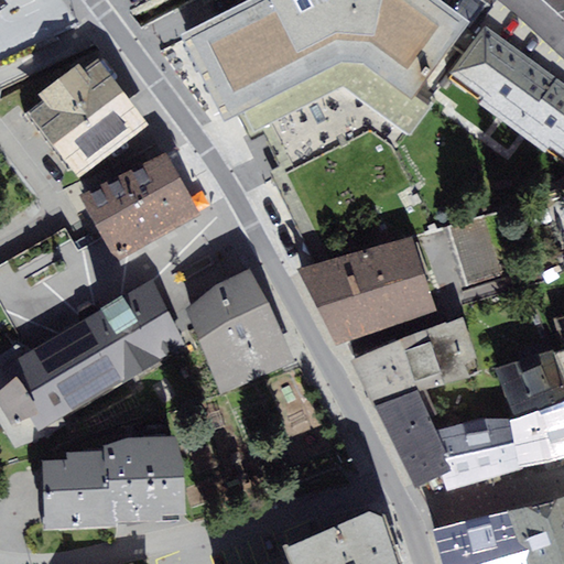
[(61,0),(0,0),(0,60),(78,22),(61,0)]
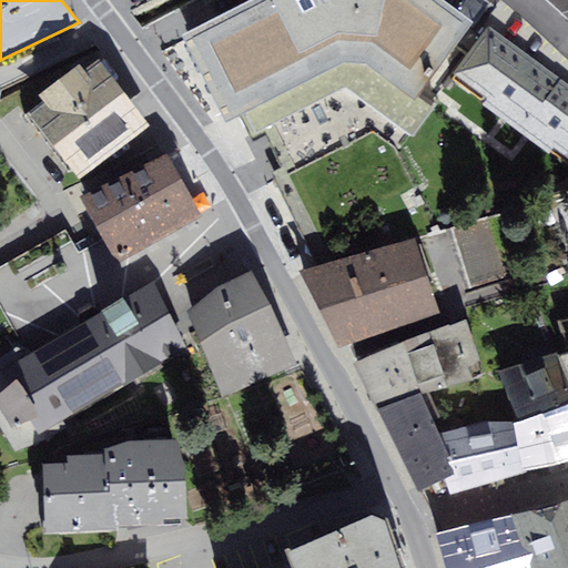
[(249,0),(183,34),(226,121),(240,115),(317,266),(415,237),(437,231),(405,150),(478,36),(468,28),(473,20),(446,0),(249,0)]
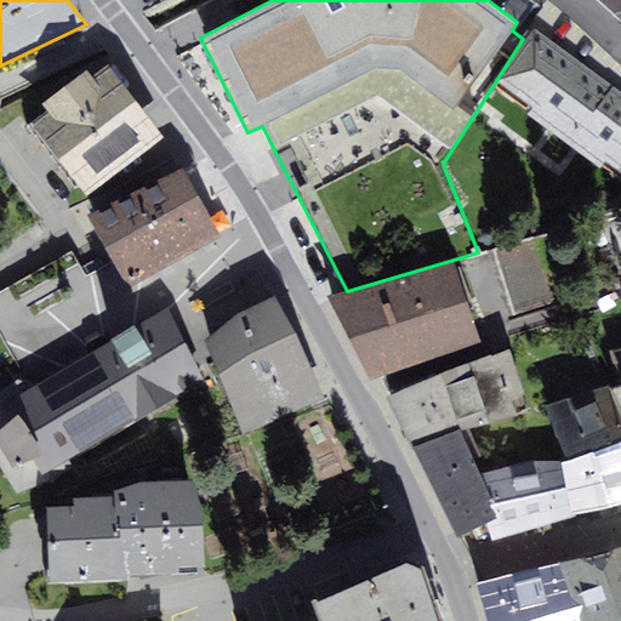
[(620,96),(534,30),(497,79),(620,171),(620,96)]
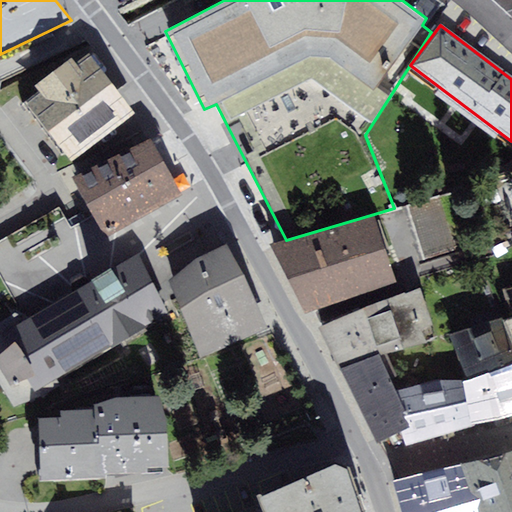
[(23,103),(72,163),(136,112),(89,52),(76,62),(72,57),(36,86),(39,90),(23,103)]
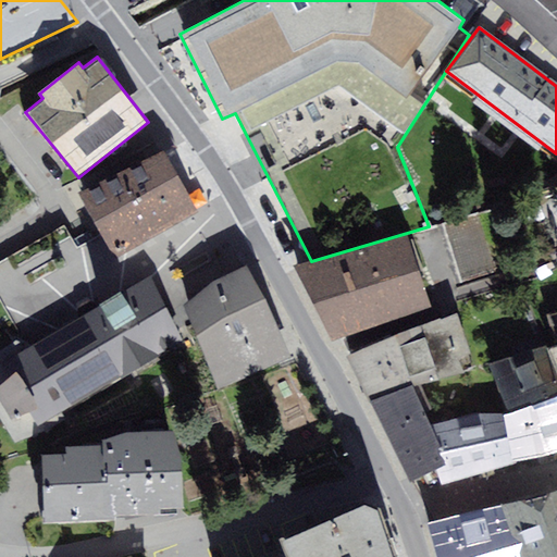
[(157,235),(199,212),(163,148),(122,171),(157,235)]
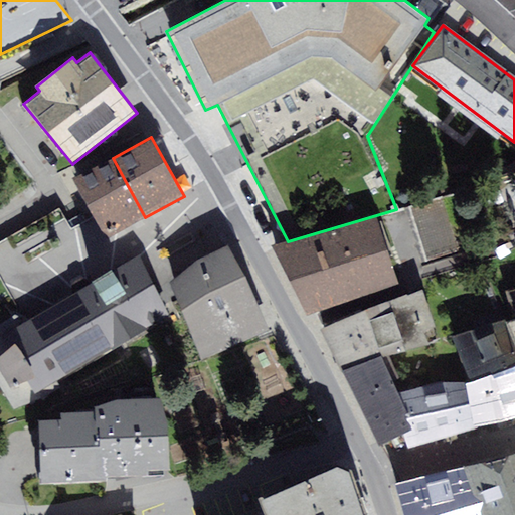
[(107,238),(145,217),(113,158),(74,179),(107,238)]
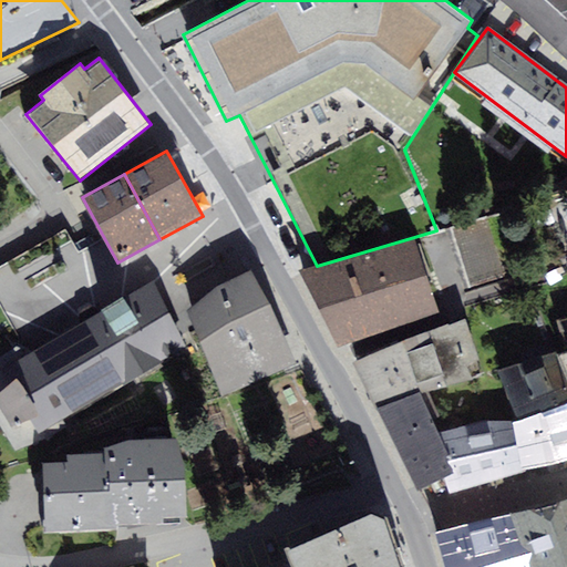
[(485,218),(452,228),(471,287),(503,276),(485,218)]
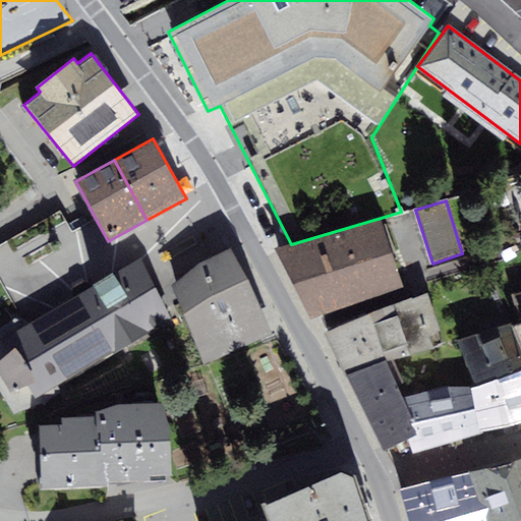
[(291,244),(276,248),(310,320),(403,287),(381,218),(291,244)]
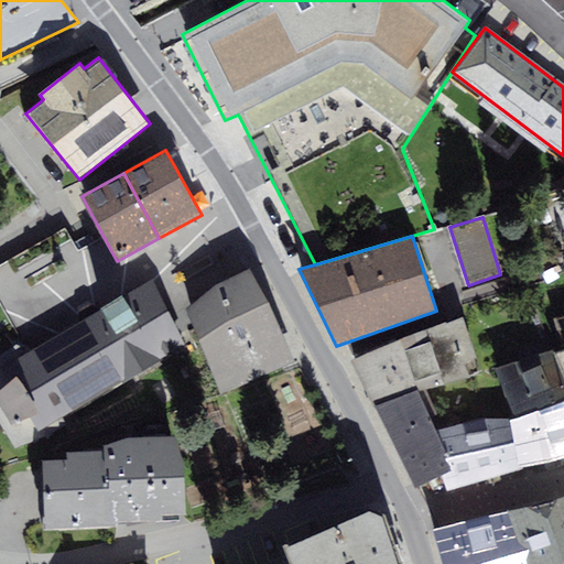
[(213,286),(187,307),(221,392),(294,361),(270,303),(250,268),(213,286)]
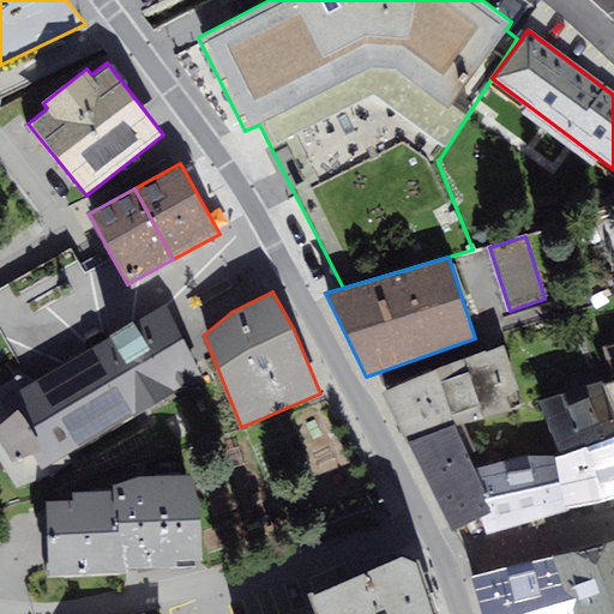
[(205,374),(163,302),(0,398),(0,405),(38,471),(205,374)]
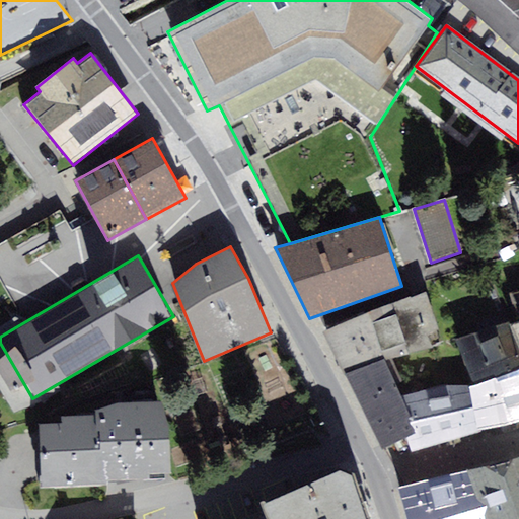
[(427,292),(369,313),(385,360),(434,347),(428,334),(440,329),(427,292)]
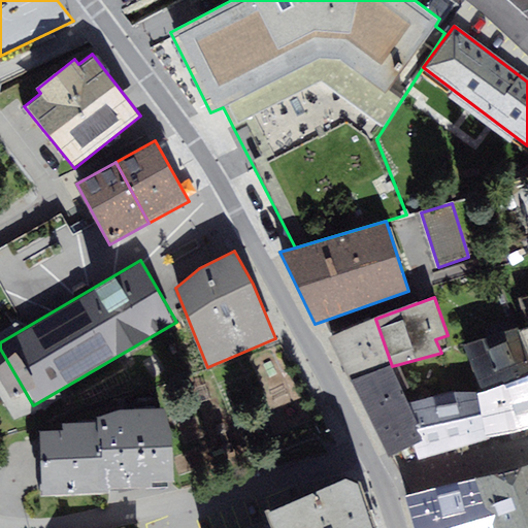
[(351,381),(392,366),(375,319),(328,337),(351,381)]
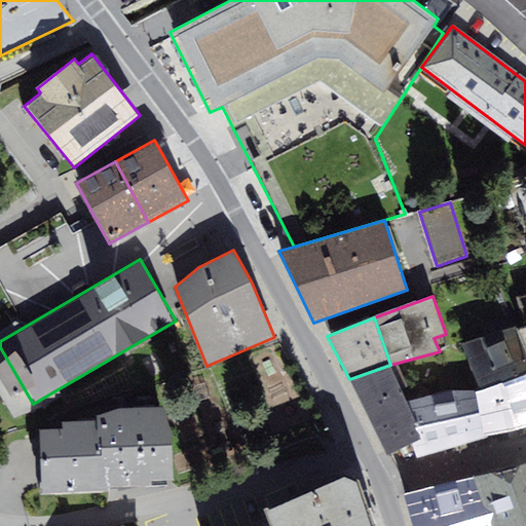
[(525,349),(518,329),(516,326),(461,343),(479,391),(485,438),(525,425),(525,349)]
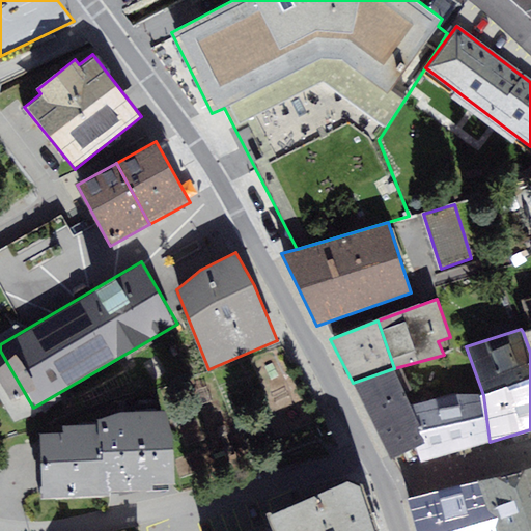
[(353,383),(373,423),(411,404),(394,368),(353,383)]
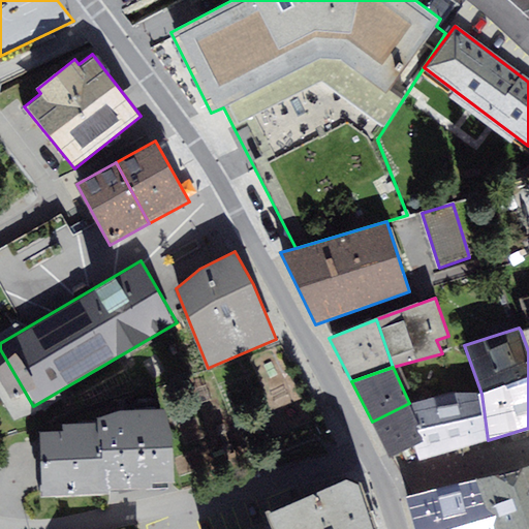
[(488,440),(481,394),(453,392),(409,403),(427,440),(414,445),(421,460),(488,440)]
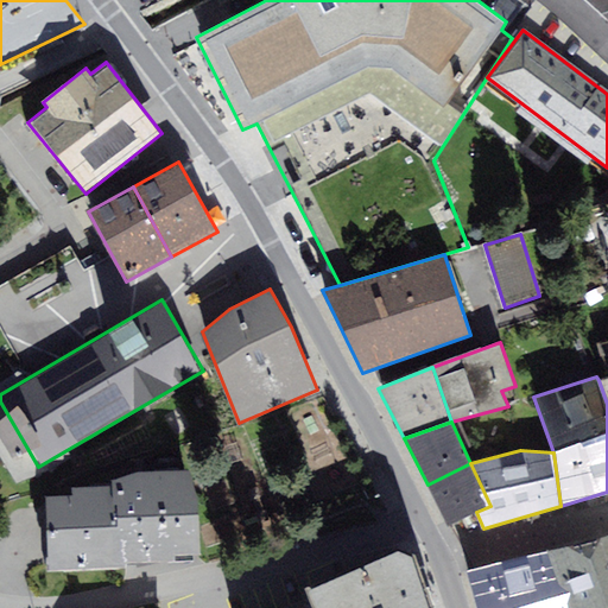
[(491,506),(470,463),(428,485),(448,526),(476,512),(491,506)]
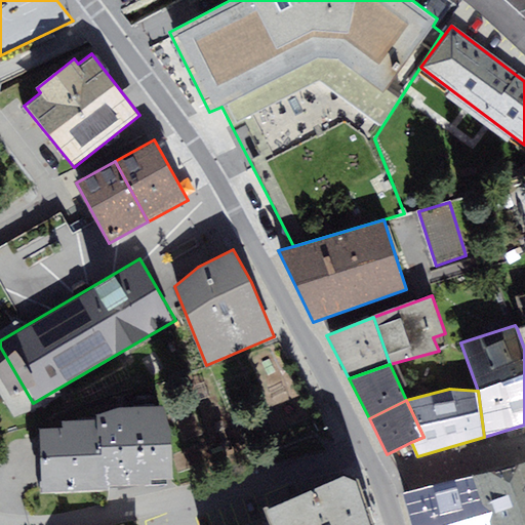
[(40,428),(41,492),(109,490),(108,485),(152,484),(151,479),(173,478),(172,430),(164,406),(118,407),(97,414),(97,418),(62,419),(63,427),(40,428)]
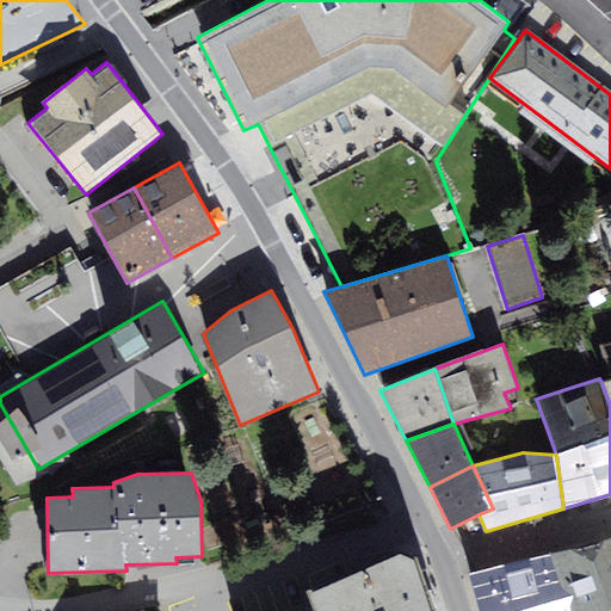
[(610,610),(610,536),(469,574),(481,610),(610,610)]
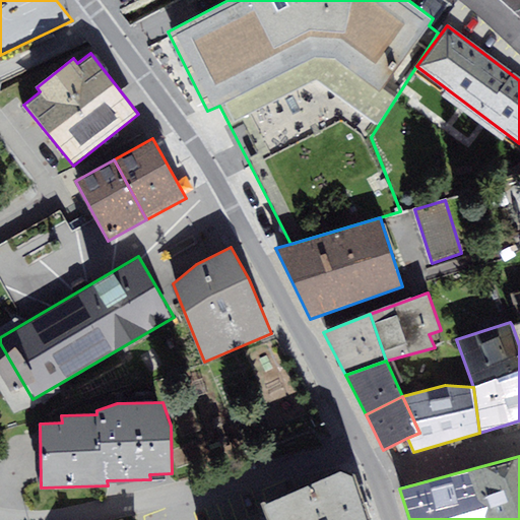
[(368,519),(353,475),(340,471),(264,506),(268,519),(368,519)]
